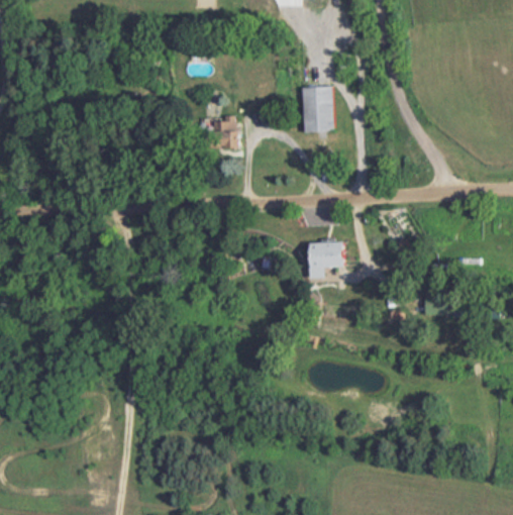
[(332,87),(302,88),(303,132),(333,132),(332,87)]
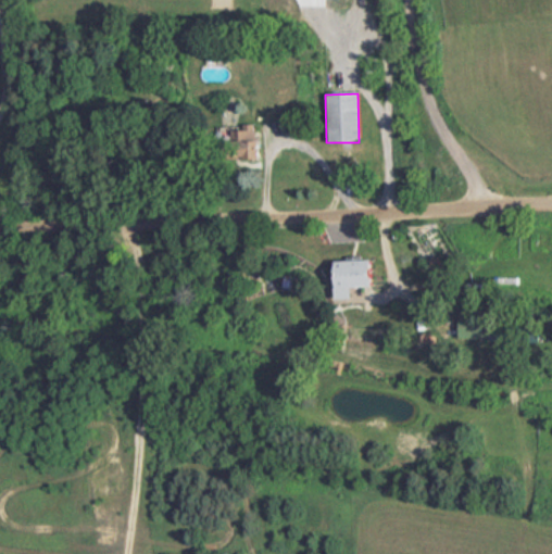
[(256,160),(256,140),(250,140),(250,133),(234,133),(233,159),(256,160)]
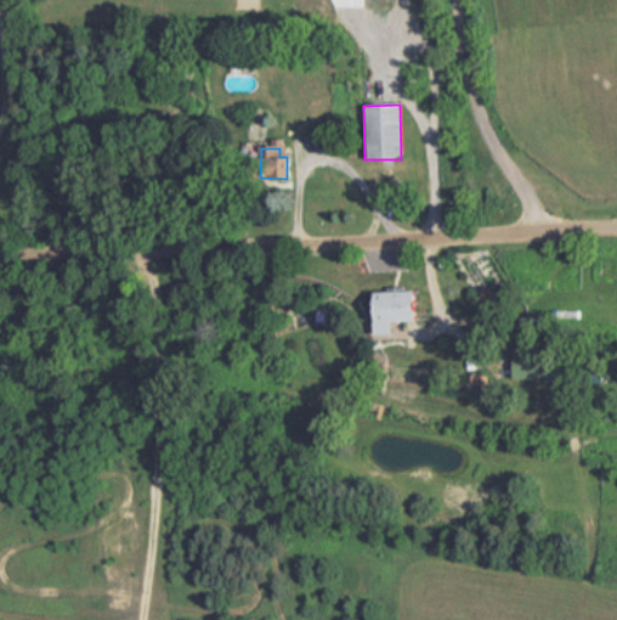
[(375,323),(417,322),(415,292),(374,293),(375,323)]
